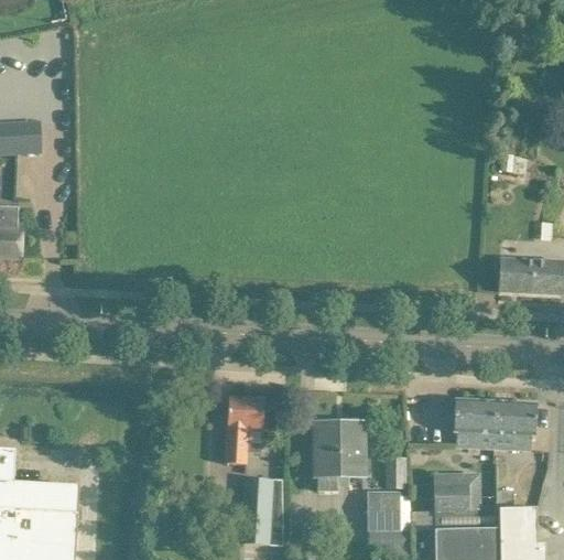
[(0,120),(0,152),(15,152),(18,152),(40,151),(38,119),(0,120)]
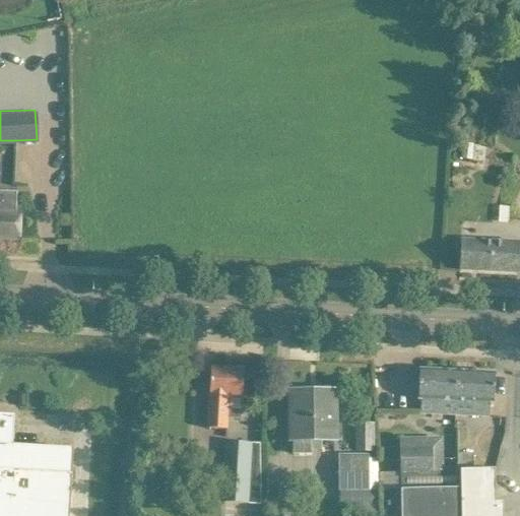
[(0,236),(19,237),(20,216),(20,204),(0,203),(0,236)]
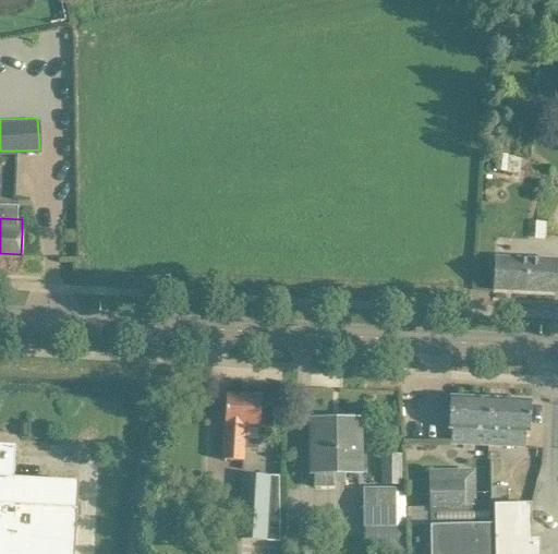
[(493,287),(556,289),(557,256),(494,254),(493,287)]
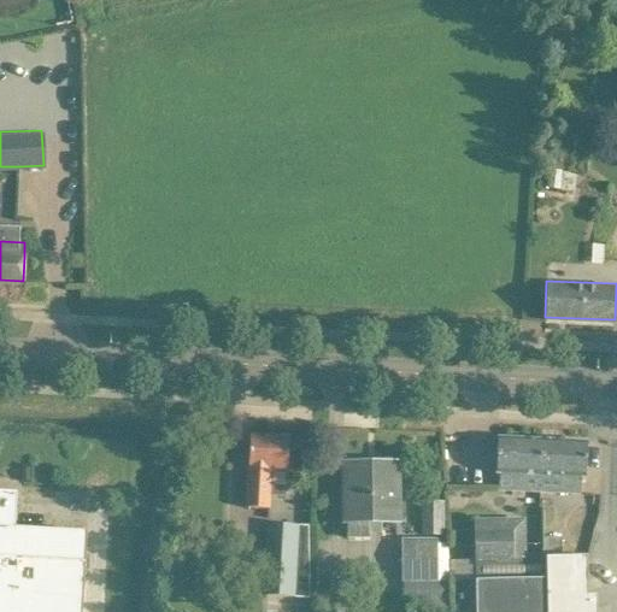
[(246,504),(269,505),(271,466),(287,468),(289,434),(251,431),(246,504)]
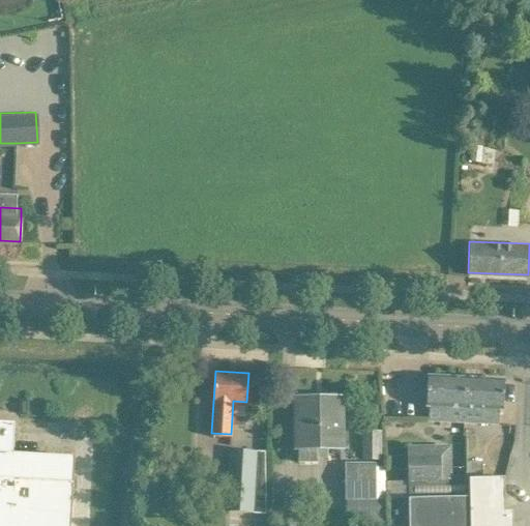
[(427,393),(427,405),(430,406),(429,418),(479,420),(498,421),(499,408),(503,408),(504,398),(504,377),(428,373),(427,393)]
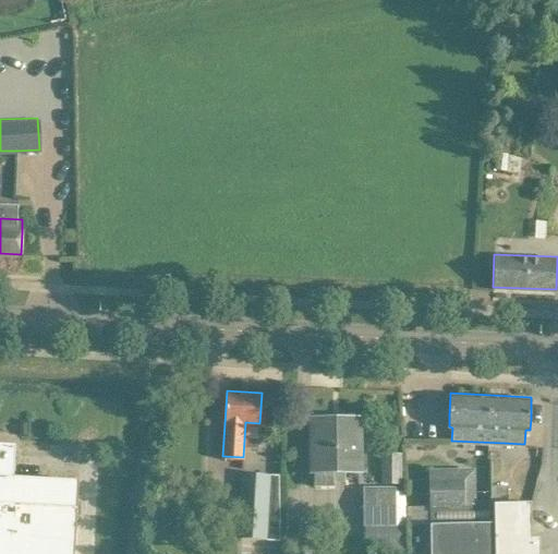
[(314,420),(314,442),(314,483),(334,483),(334,468),(358,467),(358,419),(314,420)]
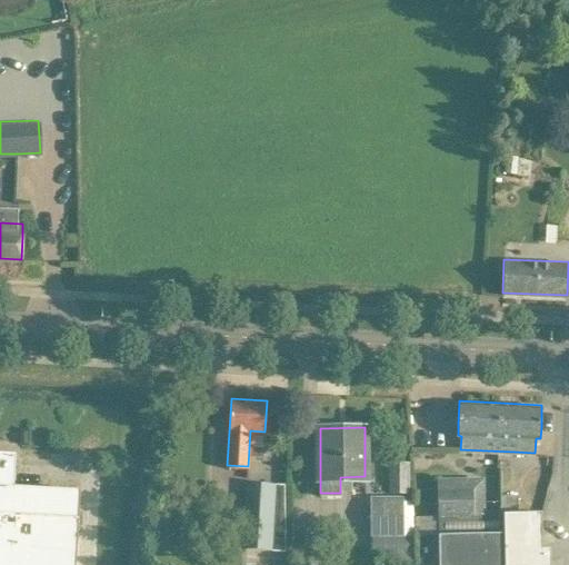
[(0,564),(75,564),(80,488),(13,485),(16,453),(0,452),(0,564)]
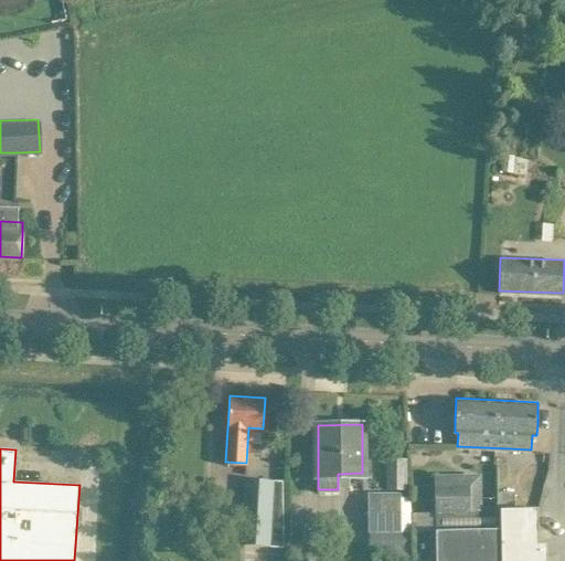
[(404,456),(386,456),(387,484),(405,484),(404,456)]
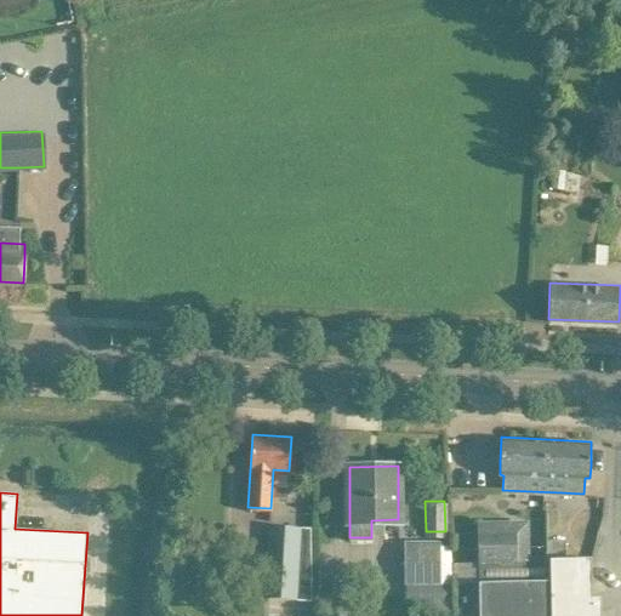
[(478,562),(453,562),(453,581),(478,581),(479,615),(468,615),(467,615),(600,615),(600,597),(591,597),(591,557),(565,558),(565,537),(546,537),(546,558),(517,558),(517,530),(503,531),(503,520),(477,520),(478,562)]
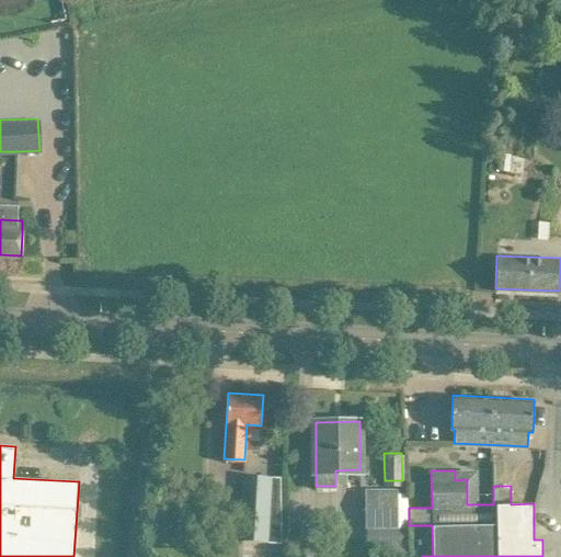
[(361,473),(338,472),(338,482),(361,484),(361,473)]
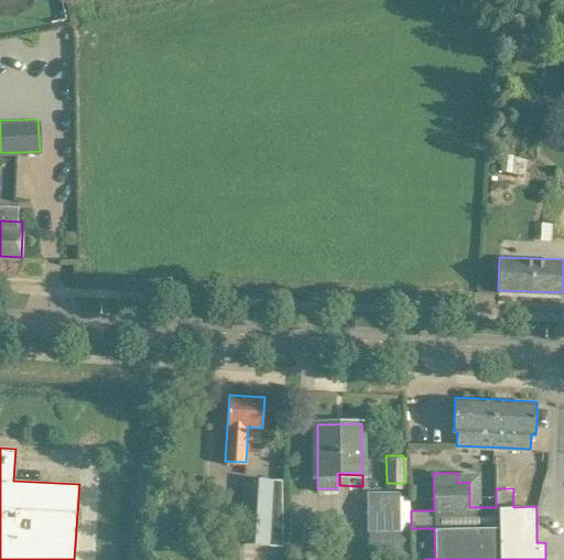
[(243,541),(269,542),(272,477),(243,475),(241,519),(245,519),(243,541)]
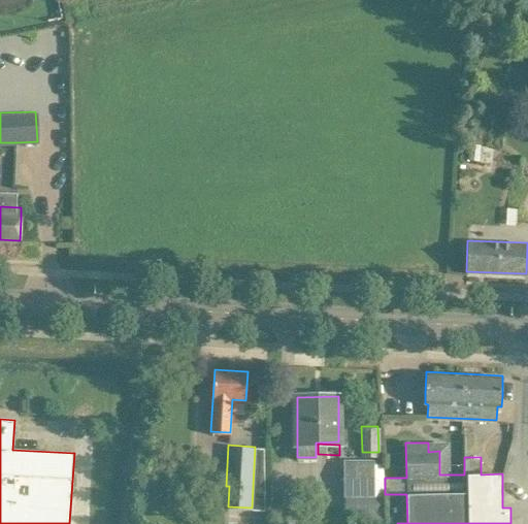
[(345,461),(345,493),(373,492),(372,461),(345,461)]
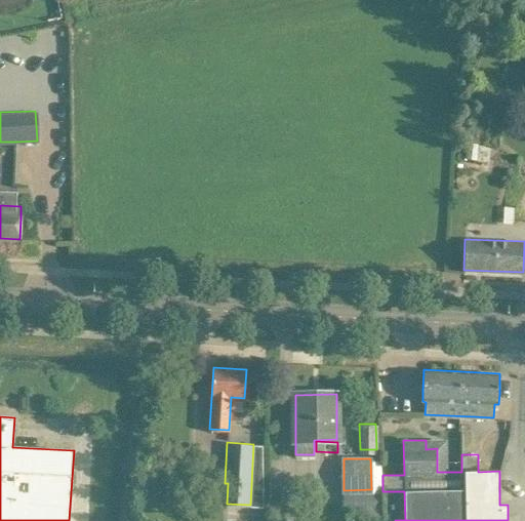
[(333,478),(326,478),(327,495),(341,495),(340,462),(333,463),(333,478)]
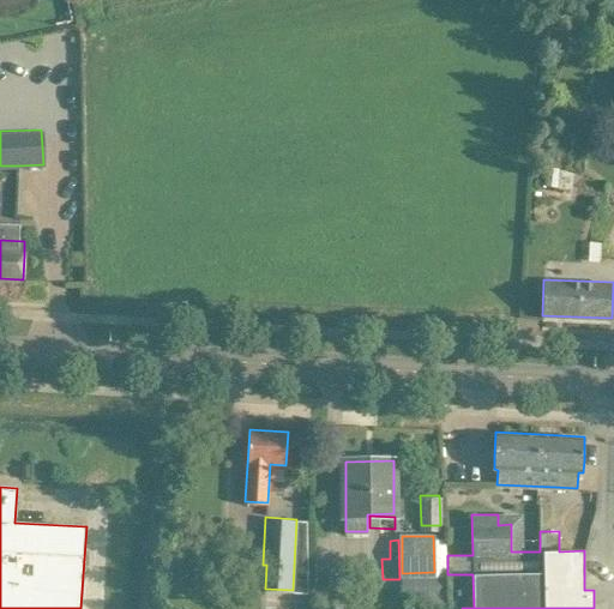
[(401,576),(401,595),(445,594),(445,574),(401,576)]
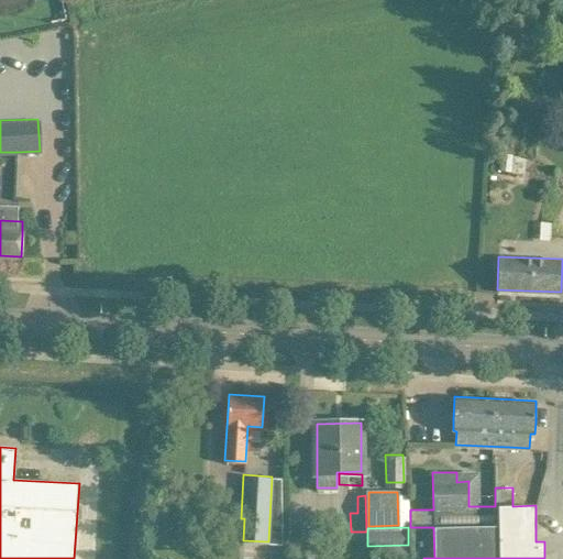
[(408,558),(409,547),(400,547),(399,558),(408,558)]
